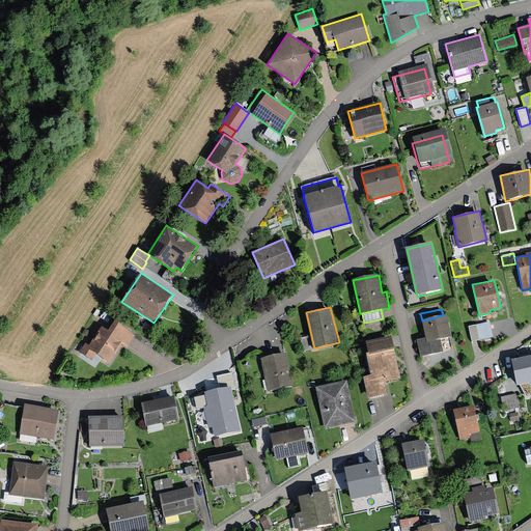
[(452,336),(447,314),(443,315),(422,320),(425,338),(417,340),(420,356),(450,350),(448,337),(452,336)]
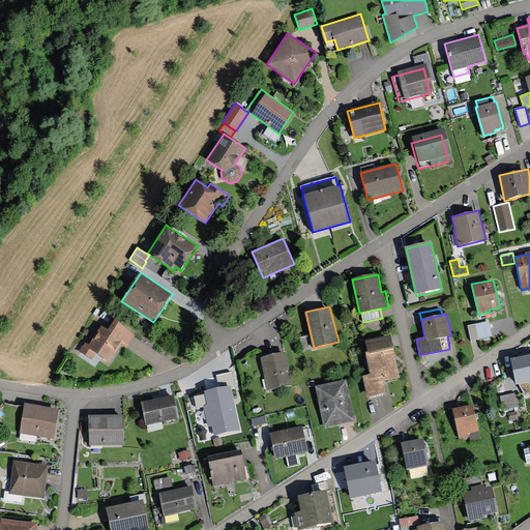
[(135,333),(113,320),(107,328),(102,325),(90,345),(86,342),(79,352),(92,360),(96,354),(109,361),(120,344),(125,347),(135,333)]
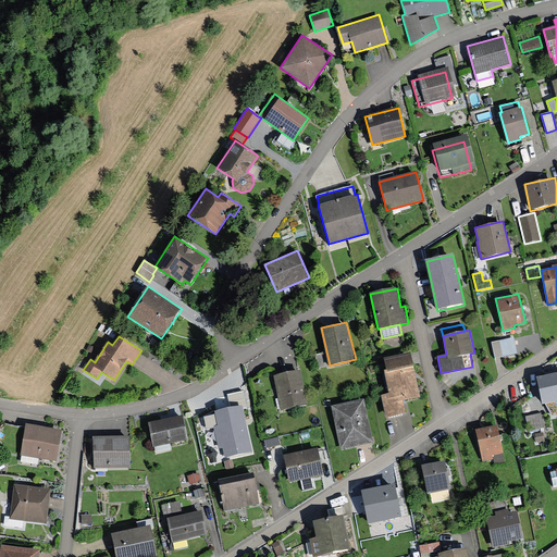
[(514,337),(492,343),(495,358),(517,353),(514,337)]
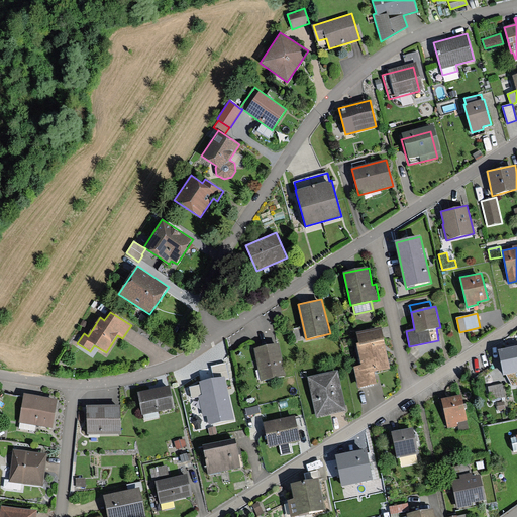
[(357,332),(359,344),(383,339),(381,326),(357,332)]
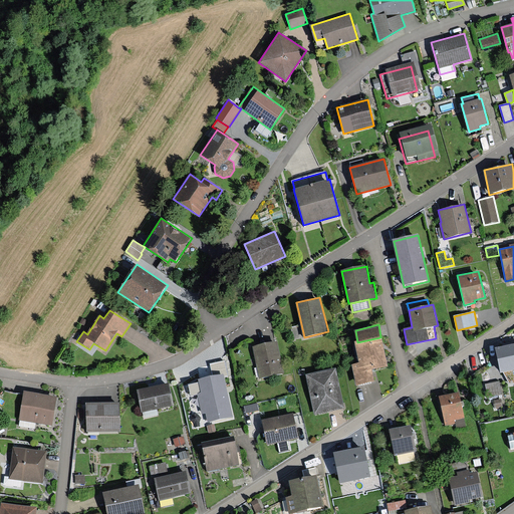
[(388,365),(380,337),(357,342),(355,343),(359,361),(351,363),(356,388),(375,382),(371,368),(388,365)]
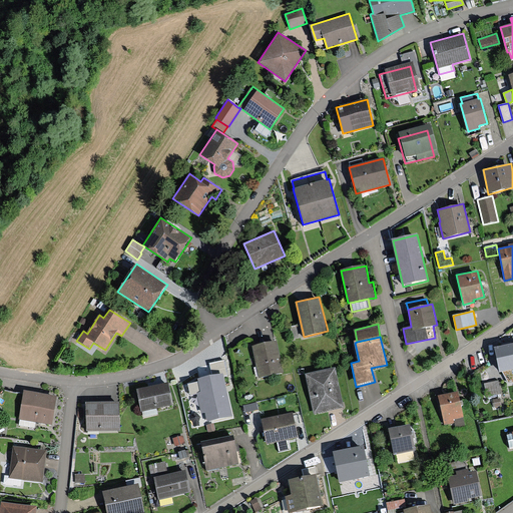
[(276,341),(251,346),(259,378),(283,373),(276,341)]
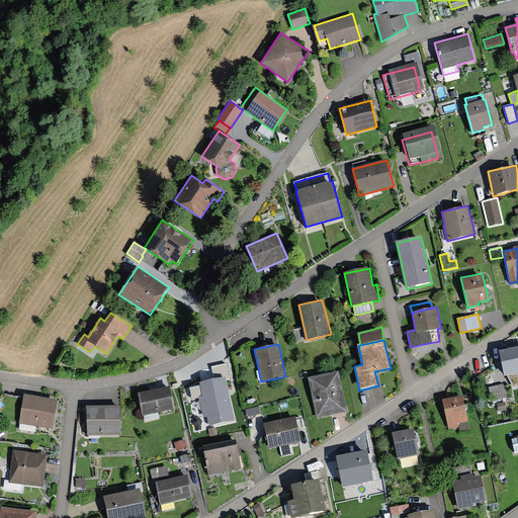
[(517,346),(499,350),(504,375),(507,374),(514,386),(517,385),(517,346)]
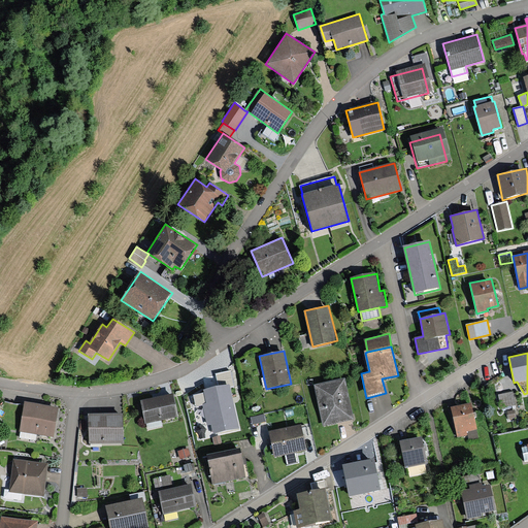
[(216,374),(219,387),(229,385),(230,388),(235,387),(231,370),(216,374)]
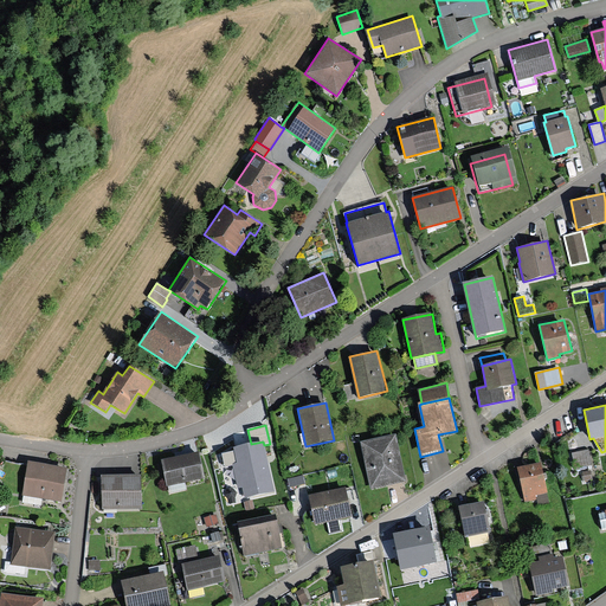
[(395,433),(361,442),(372,488),(406,481),(395,433)]
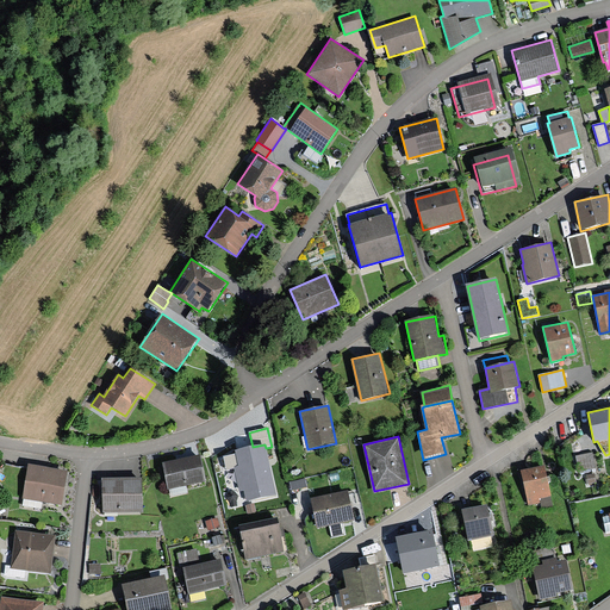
[(247,502),(277,495),(266,448),(265,444),(253,447),(236,452),(237,454),(224,458),(226,468),(235,467),(241,491),(244,490),(247,502)]
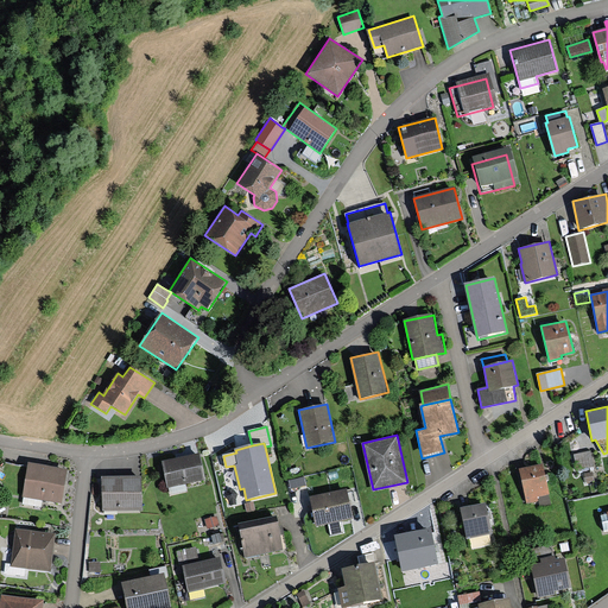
[(596,466),(593,451),(572,456),(576,470),(596,466)]
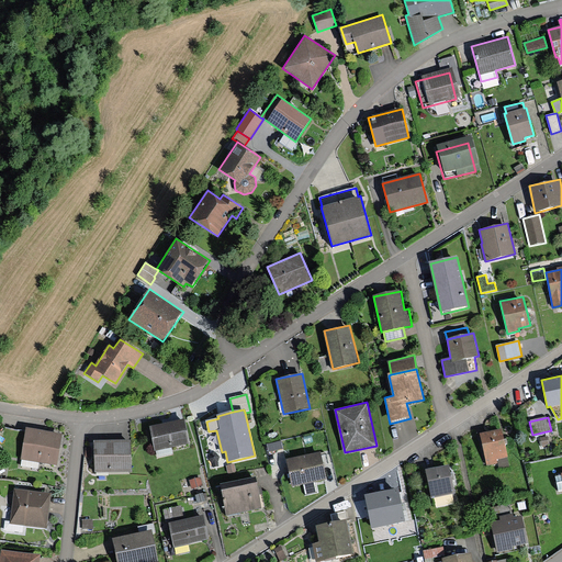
[(190,444),(184,418),(149,426),(155,451),(190,444)]
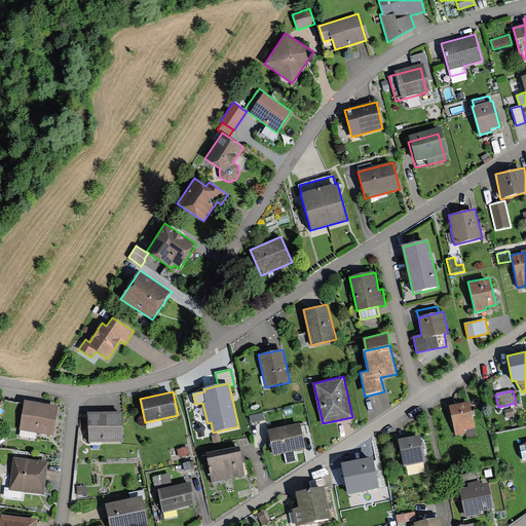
[(59,406),(25,401),(20,431),(53,437),(59,406)]
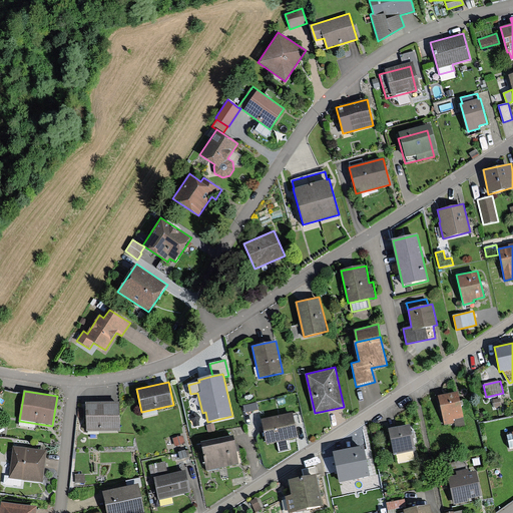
[(461,419),(455,396),(438,400),(444,424),(461,419)]
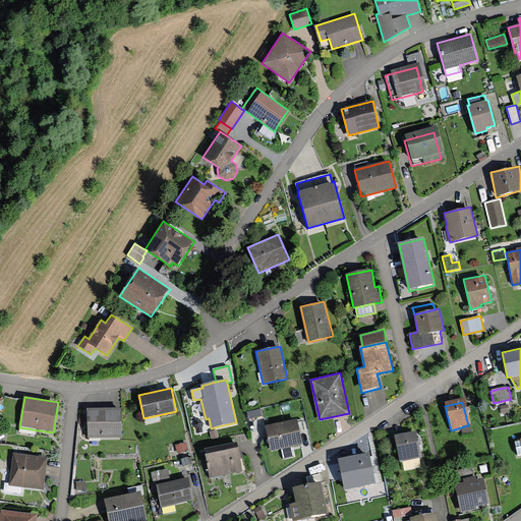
[(121,437),(120,408),(88,408),(88,438),(121,437)]
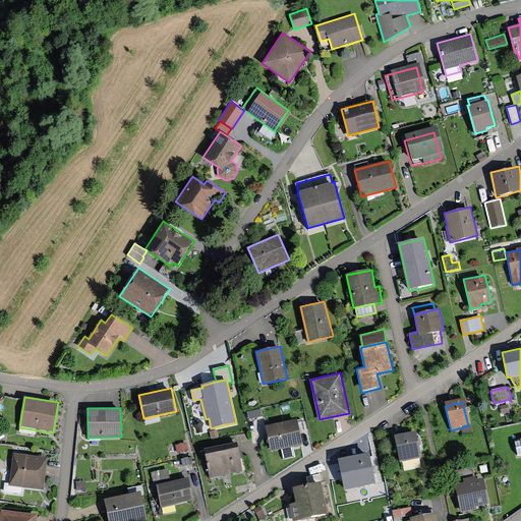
[(261,409),(247,412),(248,419),(263,416),(261,409)]
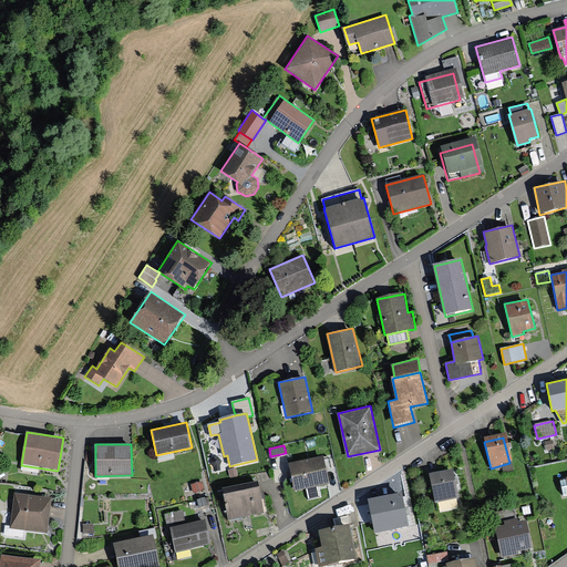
[(329,483),(322,456),(290,464),(296,490),(306,487),(308,498),(320,496),(318,485),(329,483)]
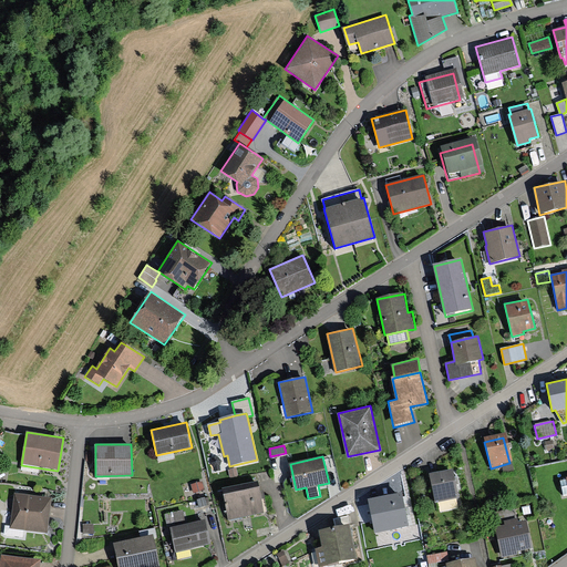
[(449,475),(430,478),(434,500),(453,495),(449,475)]
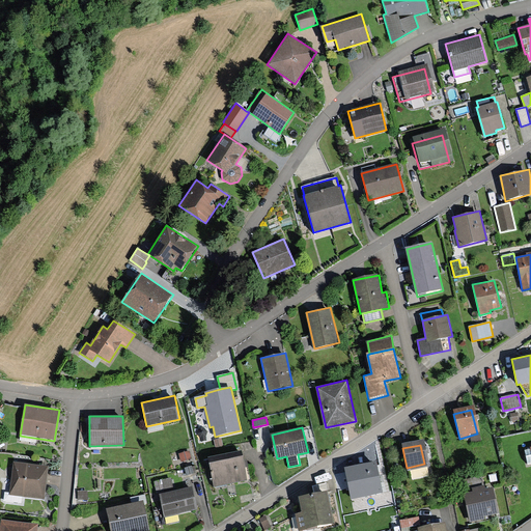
[(242,450),(207,456),(214,488),(248,481),(242,450)]
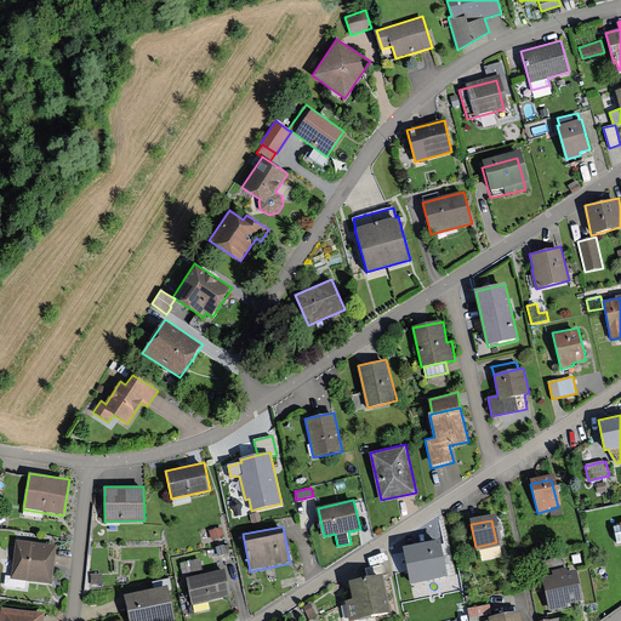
[(222,528),(209,530),(211,539),(223,536),(222,528)]
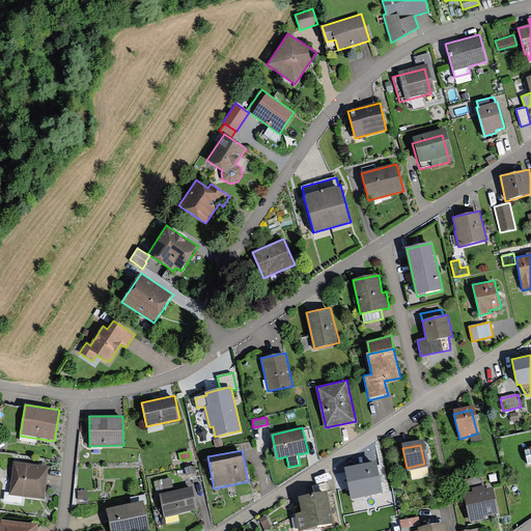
[(374,460),(346,467),(354,499),(382,492),(374,460)]
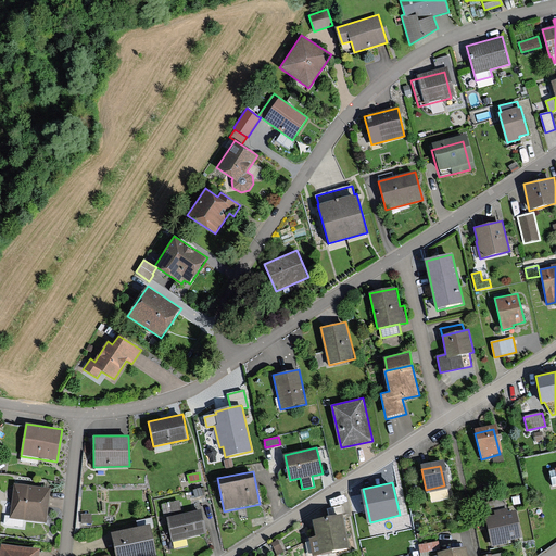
[(49,488),(14,484),(11,518),(45,522),(49,488)]
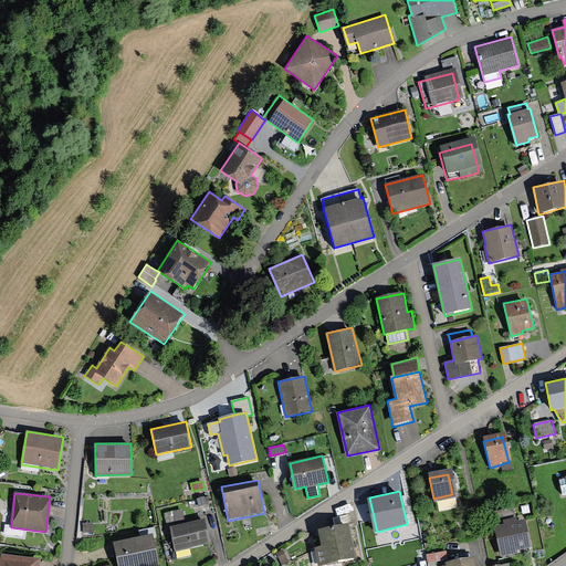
[(205,498),(197,499),(199,506),(207,504),(205,498)]
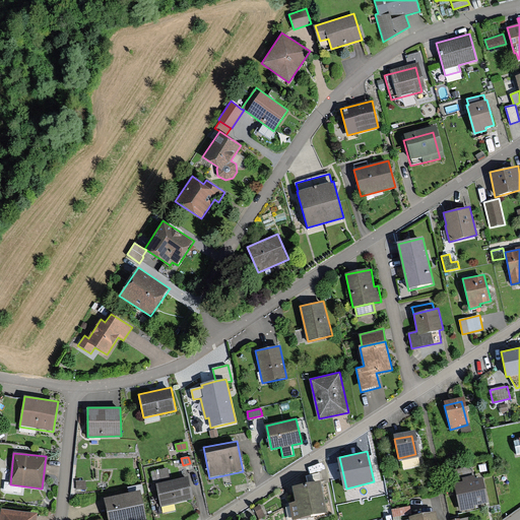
[(170,477),(167,467),(150,471),(152,481),(170,477)]
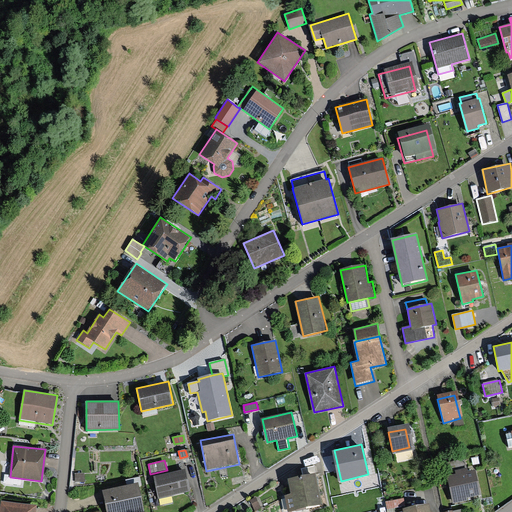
[(445,465),(453,503),(468,500),(468,497),(481,494),(476,470),(470,471),(468,460),(445,465)]
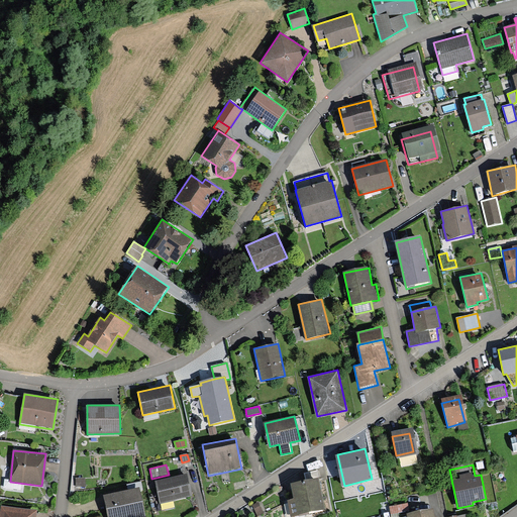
[(187,475),(156,482),(161,502),(192,495),(187,475)]
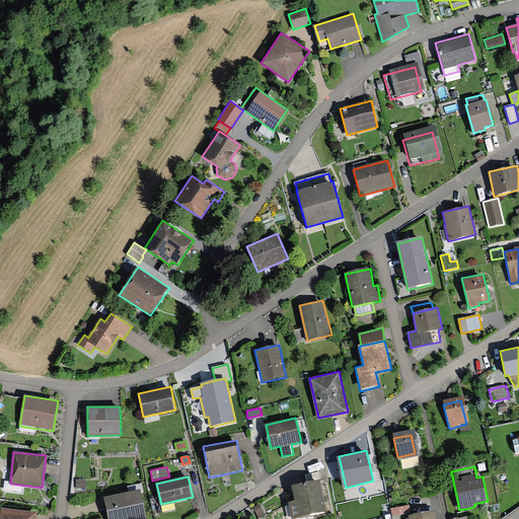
[(82,490),(83,482),(74,480),(74,489),(82,490)]
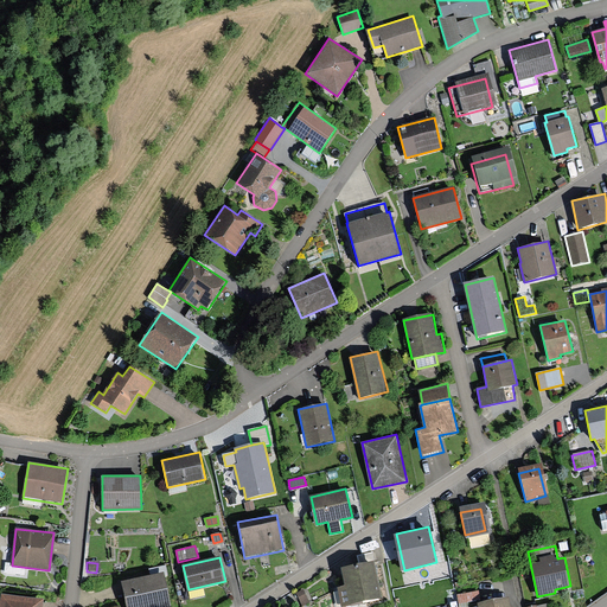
[(347,605),(381,598),(374,562),(340,568),(347,605)]
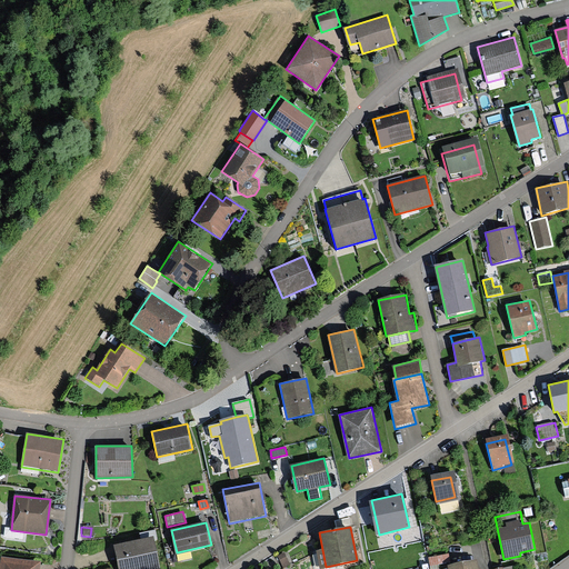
[(153,536),(113,546),(118,568),(157,568),(161,568),(153,536)]
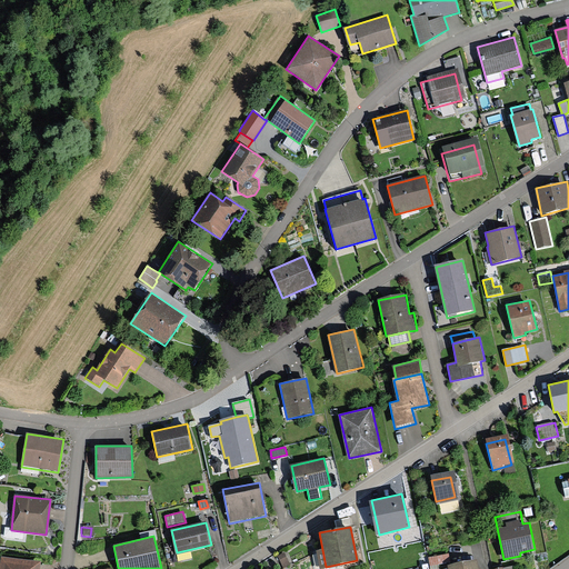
[(436,568),(449,567),(446,555),(429,558),(430,568),(436,568)]
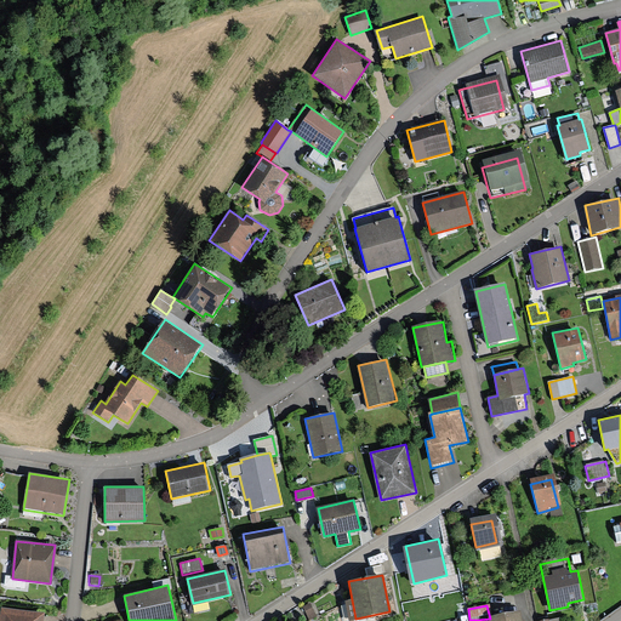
[(41,620),(44,613),(1,608),(0,613),(0,620),(41,620)]
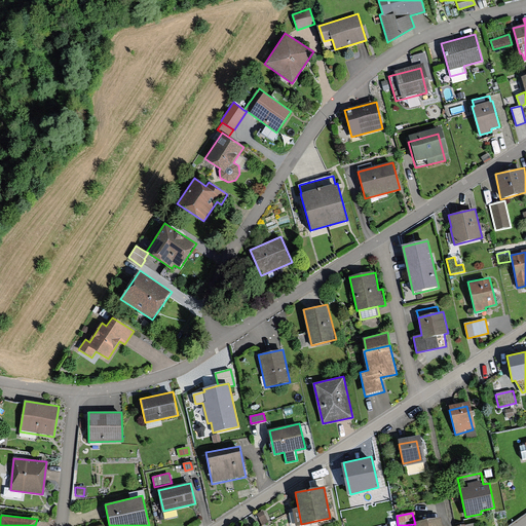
[(415,524),(410,525),(444,525),(443,516),(414,521),(415,524)]
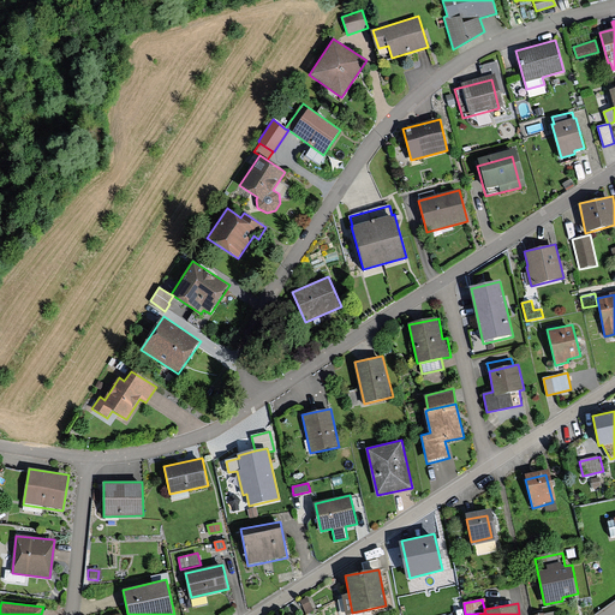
All buildings are outlined.
